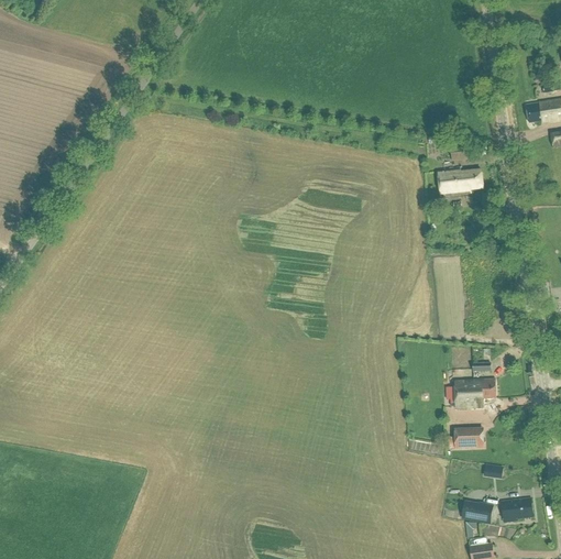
[(540,119),(540,120),(547,119),(547,121),(560,118),(560,98),(560,96),(524,101),(527,121),(540,119)]
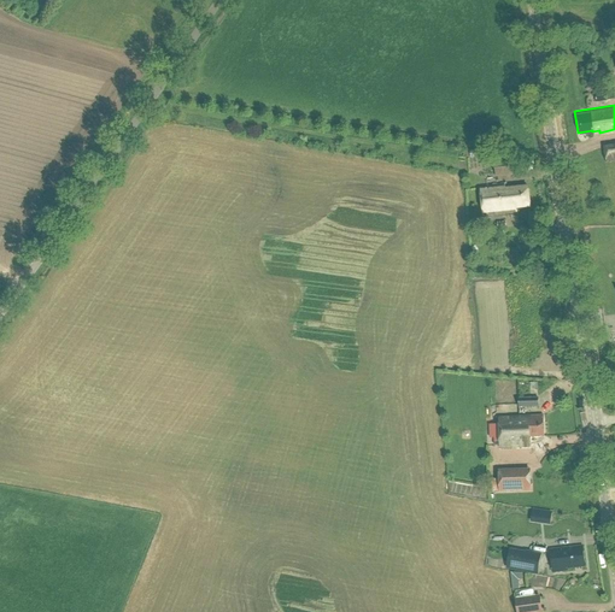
[(603,159),(614,157),(614,140),(601,142),(603,159)]
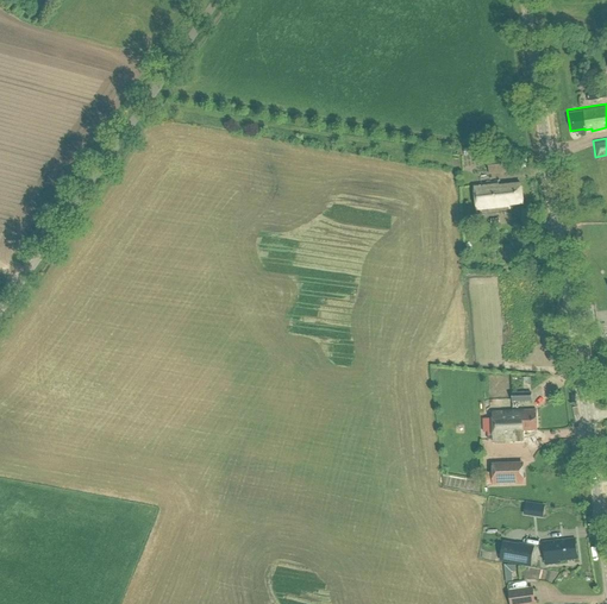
[(487,171),(500,169),(498,153),(485,155),(487,171)]
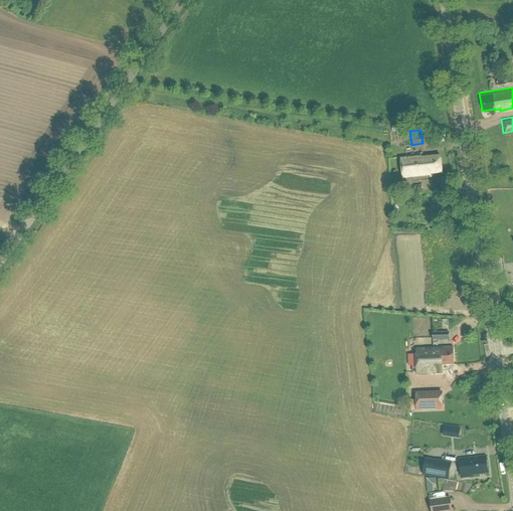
[(420,153),(420,151),(399,153),(401,176),(430,173),(429,169),(442,168),(440,152),(420,153)]
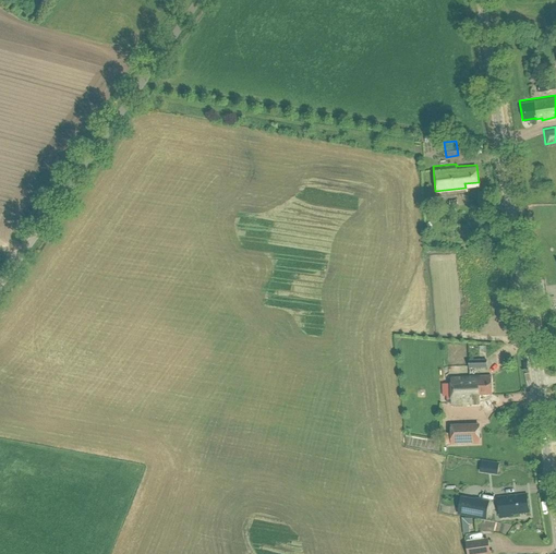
[(462,352),(445,352),(445,365),(462,365),(462,352)]
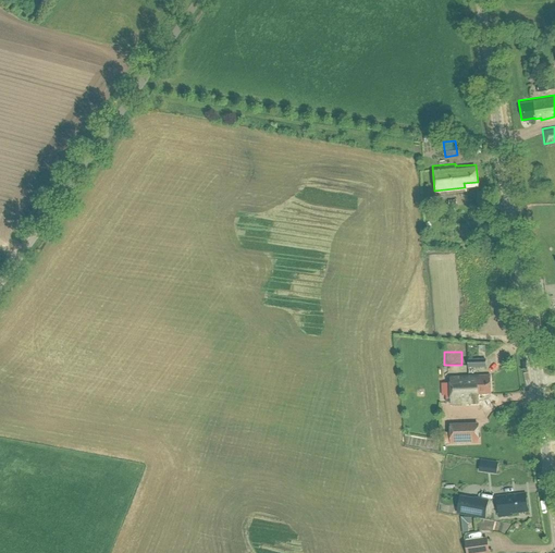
[(466,365),(484,364),(483,355),(466,356),(466,365)]
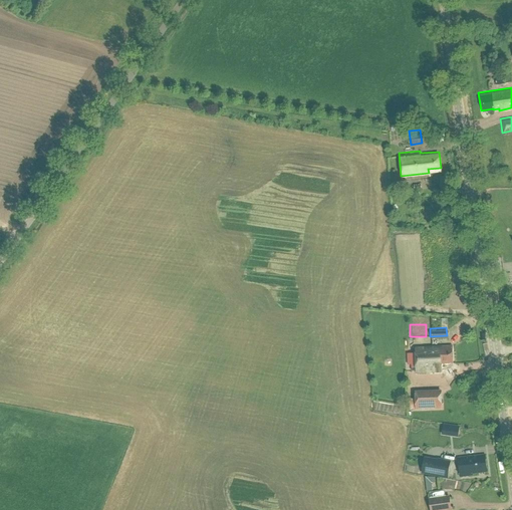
[(416,369),(440,368),(440,360),(452,360),(452,342),(415,344),(416,369)]
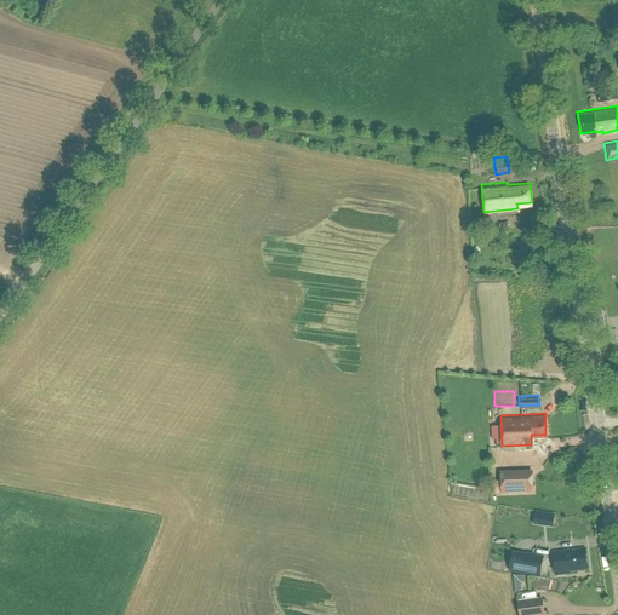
[(499,490),(532,489),(531,466),(498,467),(499,490)]
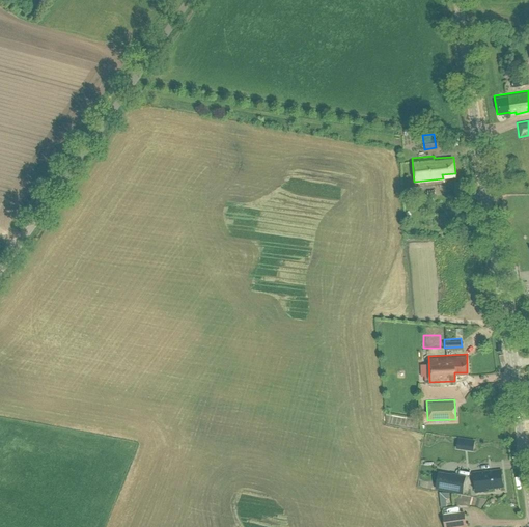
[(474,438),(456,436),(454,447),(472,450),(474,438)]
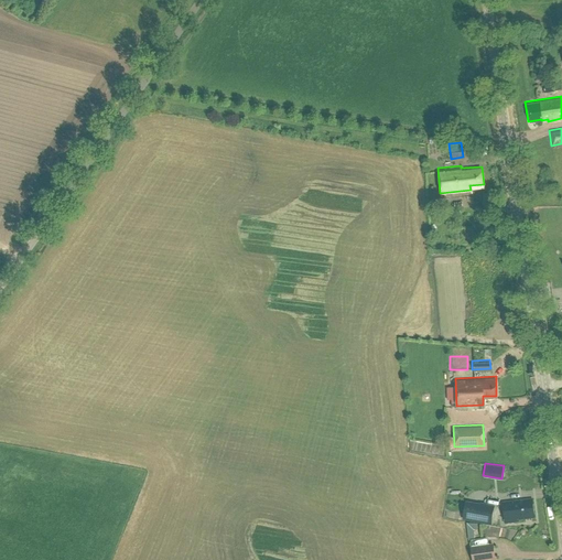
[(517,518),(535,515),(532,496),(501,501),(505,518),(517,517),(517,518)]
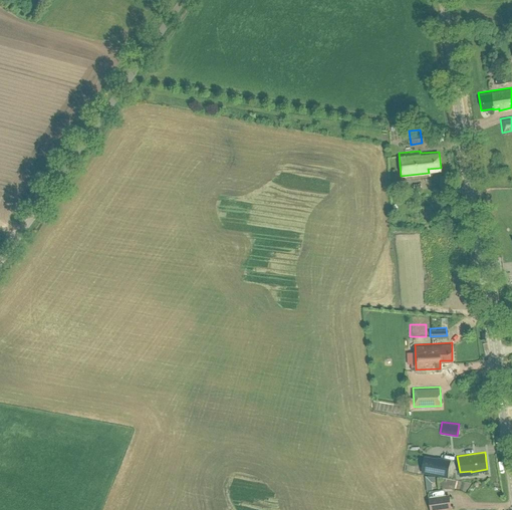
[(436,456),(436,458),(423,456),(421,469),(447,473),(449,458),(436,456)]
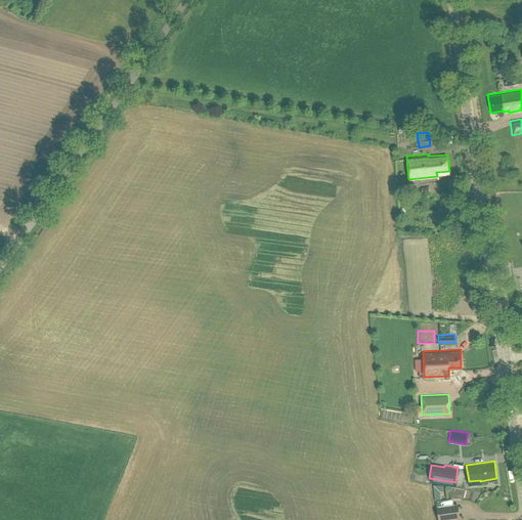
[(433,500),(439,499),(437,488),(441,488),(440,481),(431,482),(433,500)]
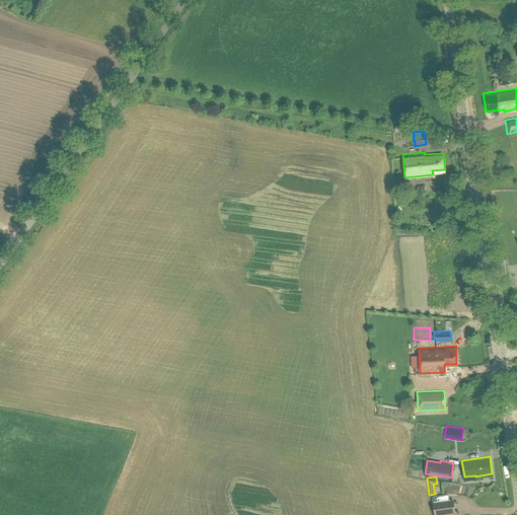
[(432,514),(440,514),(454,513),(452,498),(431,501),(432,514)]
